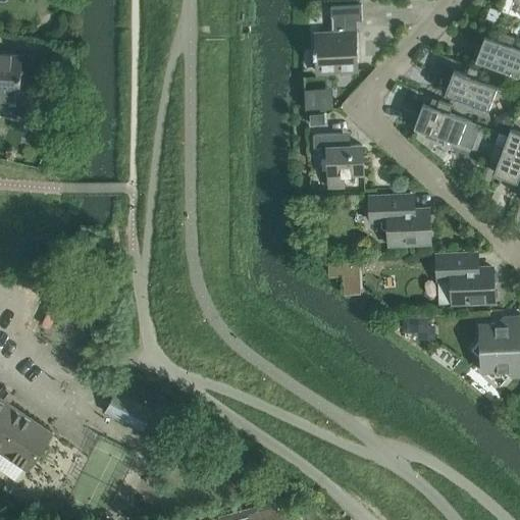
[(314,52),(312,52),(312,59),(314,59),(315,73),(356,72),(355,36),(351,36),(350,23),(361,22),(360,7),(329,9),(330,37),(313,37),(314,52)]
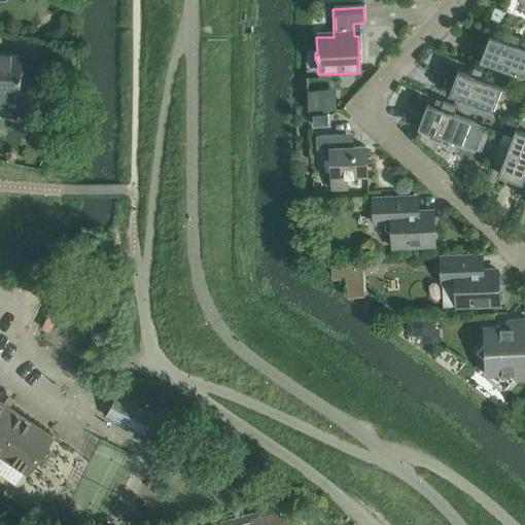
[(518,41),(503,36),(500,44),(488,39),(479,63),(491,68),(490,70),(501,74),(502,72),(522,79),(524,72),(524,53),(515,49),(518,41)]
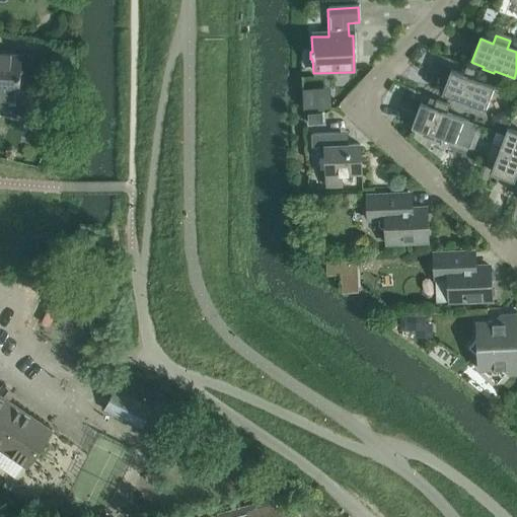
[(0,101),(5,102),(4,113),(11,120),(20,120),(25,115),(25,114),(30,114),(32,78),(19,77),(20,58),(0,56),(0,101)]
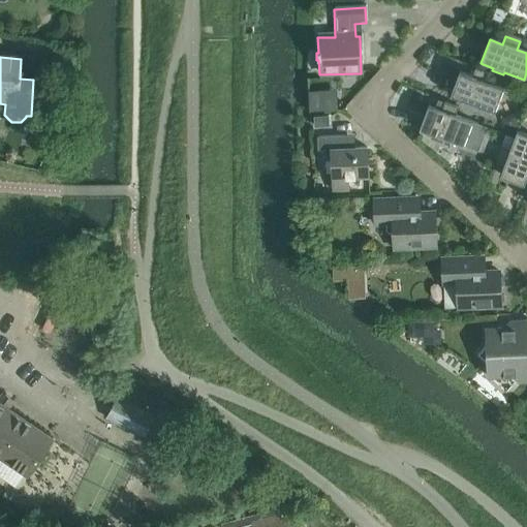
[(488,75),(474,69),(471,78),(459,73),(450,97),(462,102),(461,104),(472,109),(473,106),(493,114),(502,90),(485,83),(488,75)]
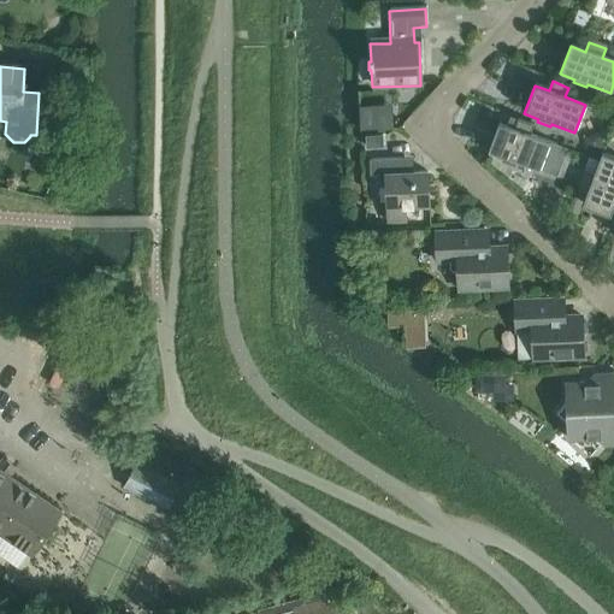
[(532,127),(517,120),(513,130),(497,124),(488,153),(502,159),(501,161),(514,166),(515,164),(538,172),(549,145),(529,136),(532,127)]
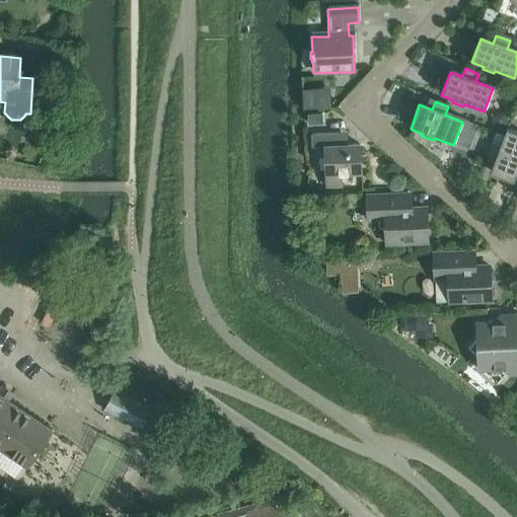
[(320,117),(306,117),(306,127),(320,126),(320,117)]
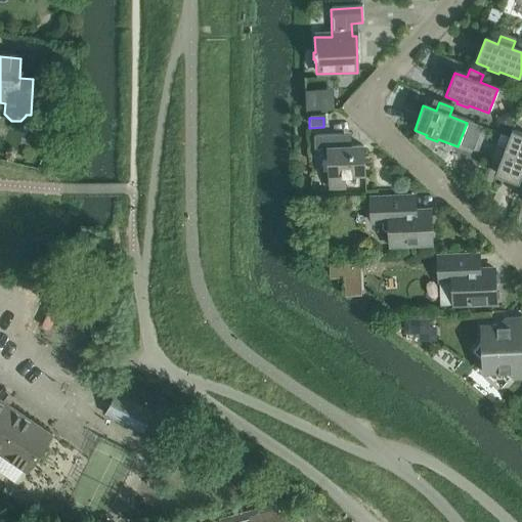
[(495,146),(490,160),(498,163),(494,175),(518,184),(521,173),(521,136),(511,132),(504,149),(495,146)]
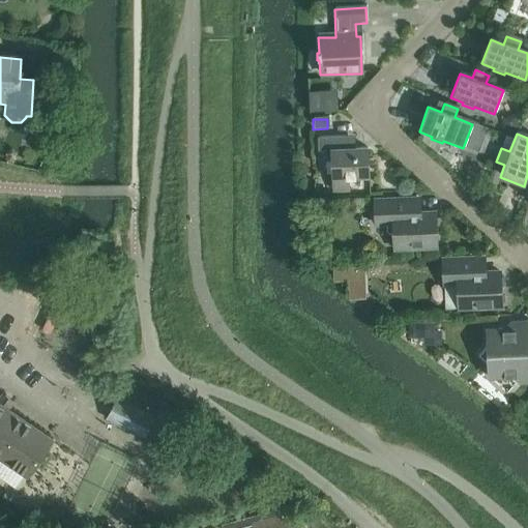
[(344,138),(317,140),(317,152),(330,152),(332,193),(347,193),(347,180),(368,179),(367,150),(345,151),(344,138)]
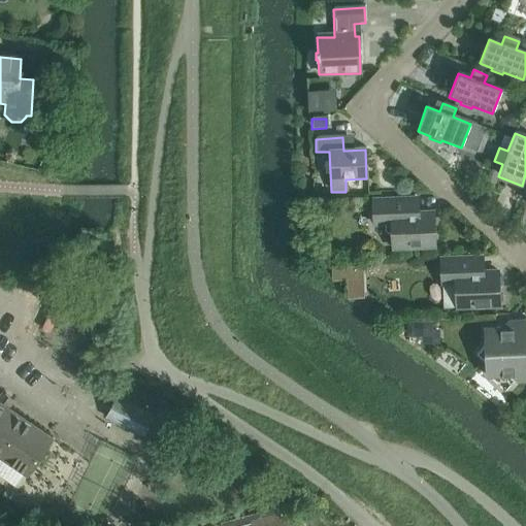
[(411,200),(371,202),(372,224),(384,224),(384,232),(387,235),(391,235),(392,250),(434,248),(432,214),(415,215),(411,211),(411,200)]
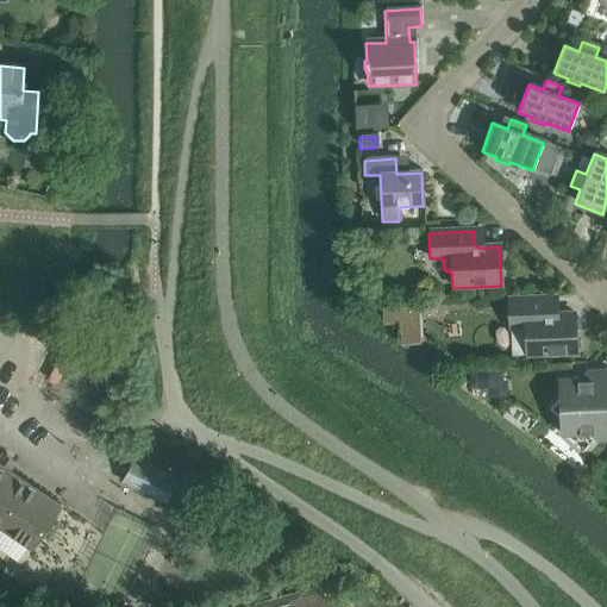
[(548,299),(507,301),(508,326),(511,357),(526,356),(575,355),(574,315),(552,315),(549,313),(548,299)]
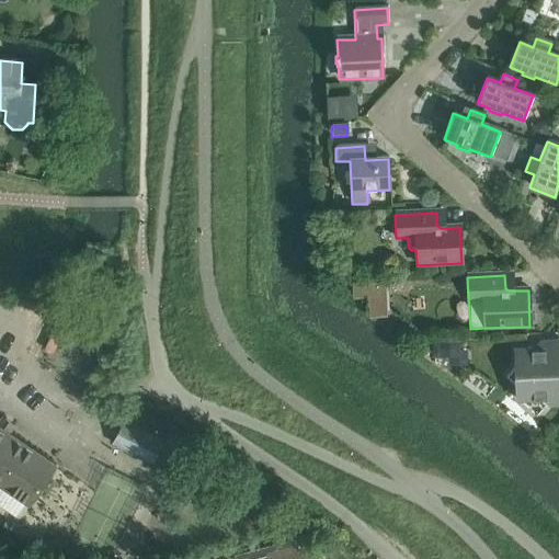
[(383,284),(350,285),(351,298),(365,298),(384,297),(383,284)]
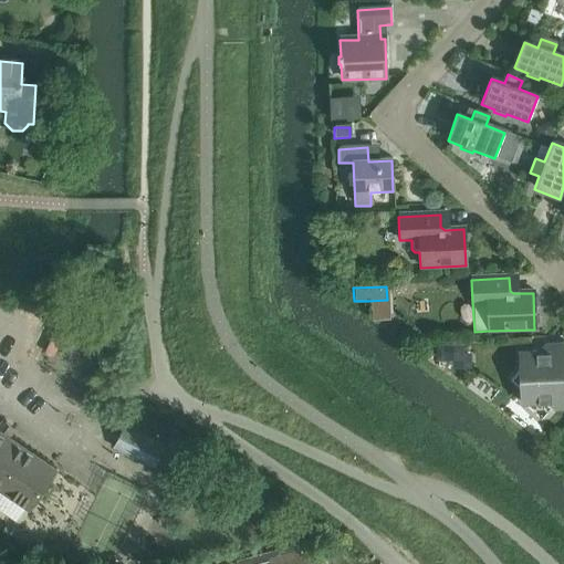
[(462,345),(435,345),(435,361),(451,361),(462,361),(462,354),(462,345)]
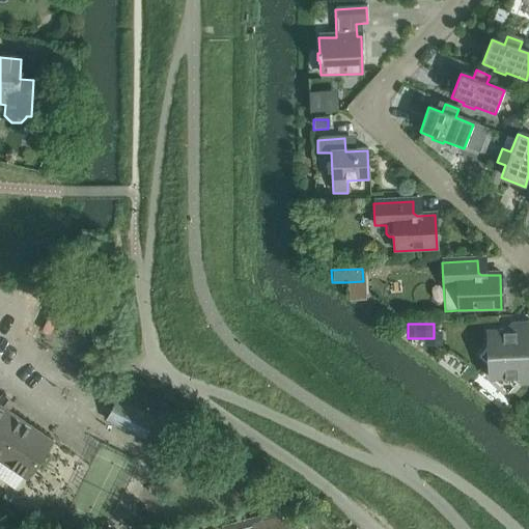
[(491,344),(478,358),(492,369),(488,373),(488,380),(511,379),(519,385),(528,384),(528,367),(528,368),(528,367),(528,343),(528,342),(528,341),(528,324),(510,325),(505,331),(485,332),(486,340),(491,344)]
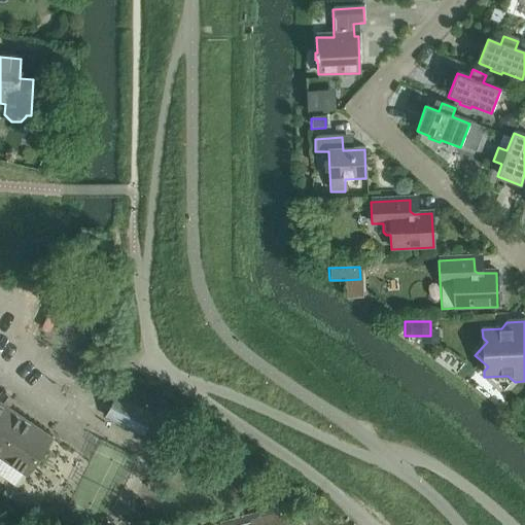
[(153,416),(116,396),(105,419),(142,438),(153,416)]
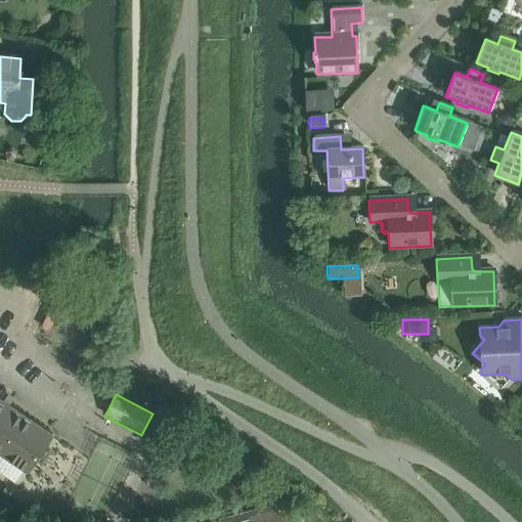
[(0,454),(27,473),(51,436),(0,401),(0,454)]
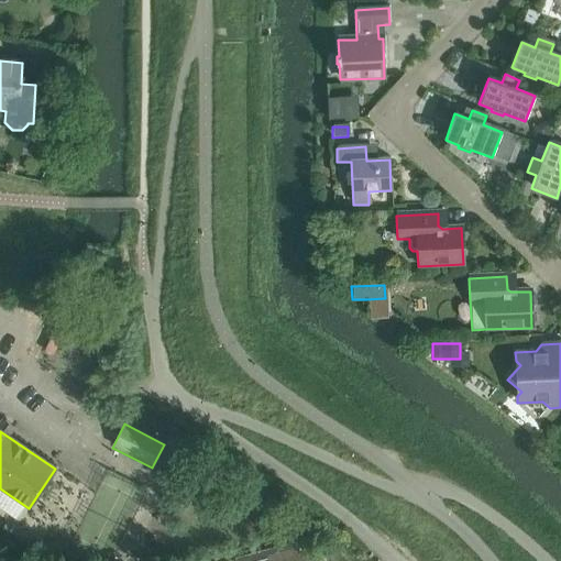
[(166,448),(155,470),(168,475),(178,454),(166,448)]
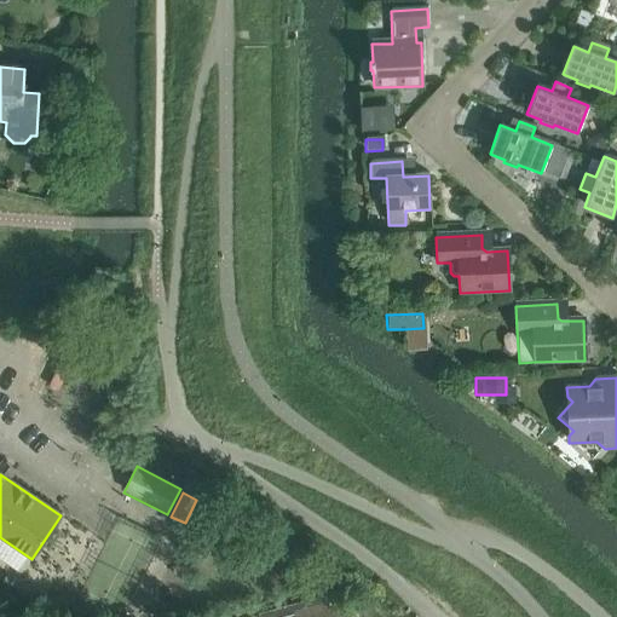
[(352,616),(351,610),(328,616),(326,605),(293,613),(293,616),(352,616)]
